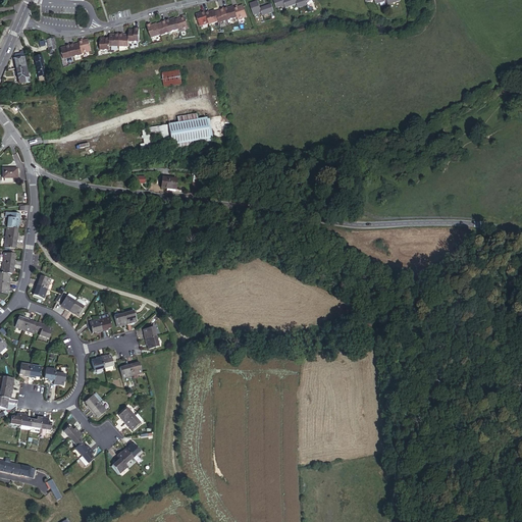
[(273,8),(281,6),(279,0),(271,0),(270,1),(273,8)]
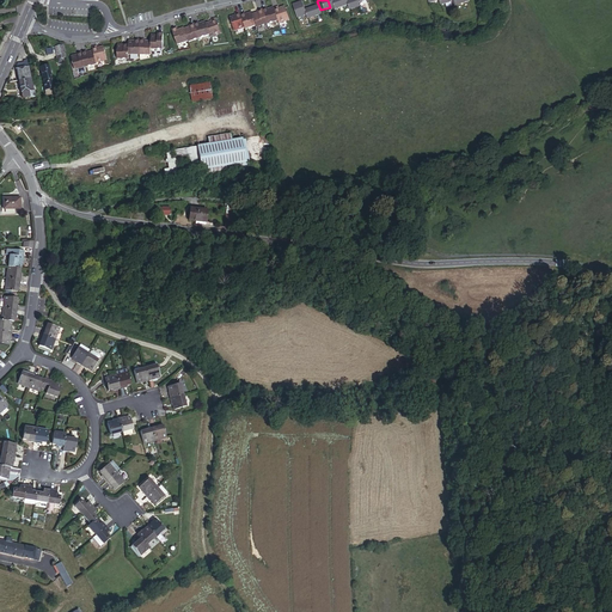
[(328,0),(330,7),(331,11),(344,6),(342,0),(328,0)]
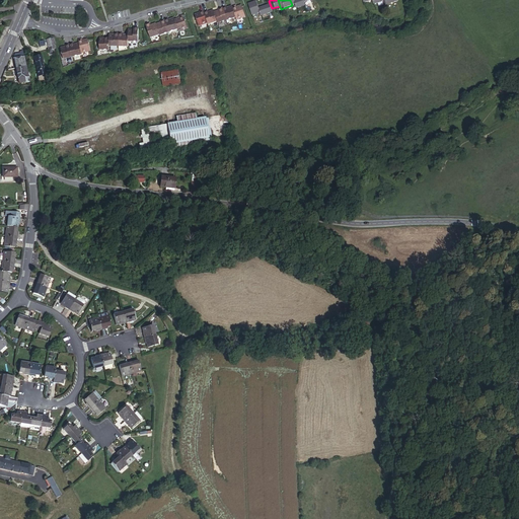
[(290,0),(292,5),(293,9),(302,6),(301,3),(299,0),(290,0)]
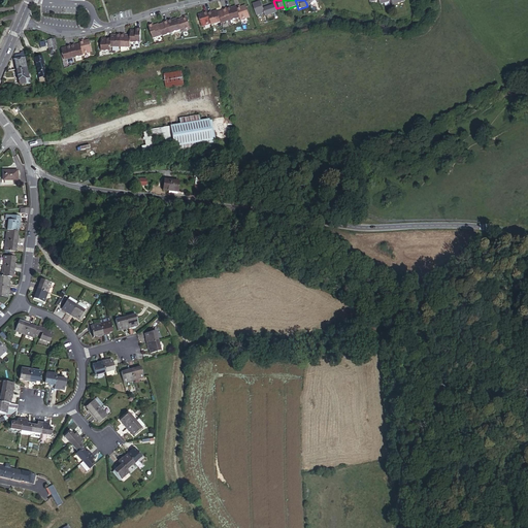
[(253,17),(260,14),(259,8),(257,1),(249,4),(253,17)]
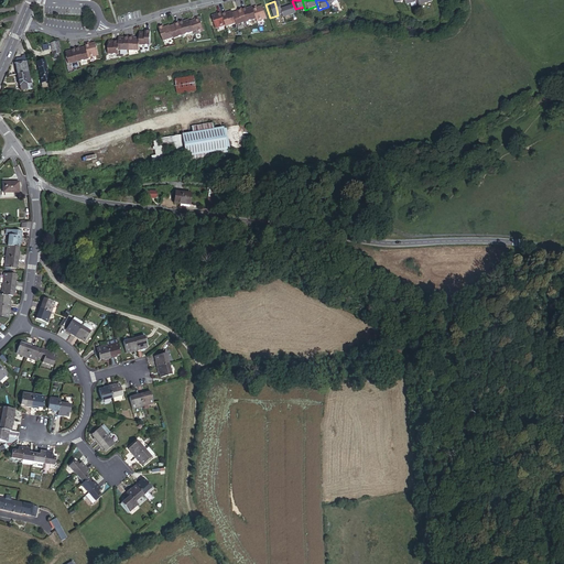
[(277,9),(278,15),(279,18),(292,14),(290,4),(277,9)]
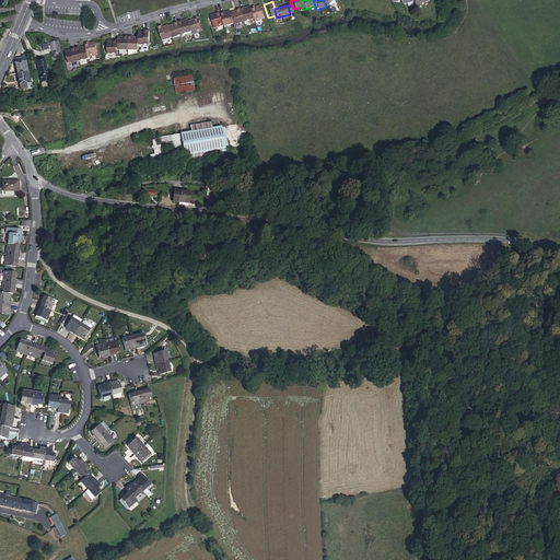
[(251,7),(246,8),(251,20),(251,22),(261,19),(257,6),(252,8),(251,7)]
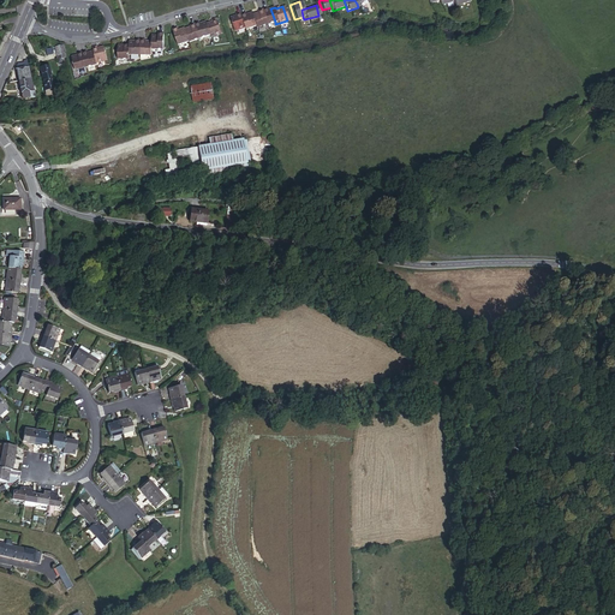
[(270,9),(270,7),(264,9),(264,7),(258,10),(263,25),(275,22),(270,9)]
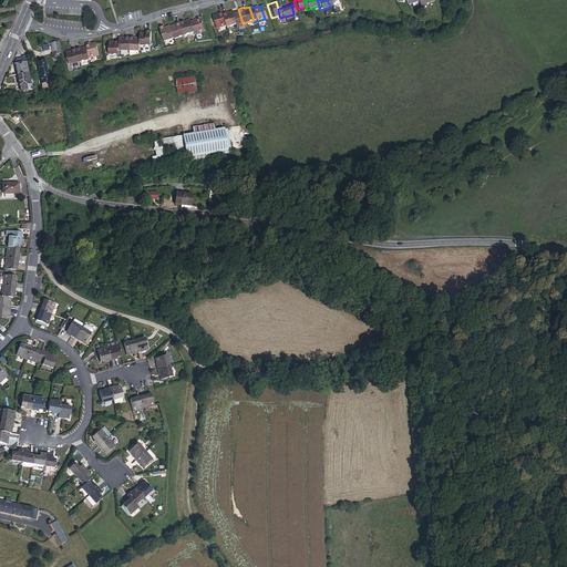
[(243,23),(238,9),(234,10),(235,11),(229,13),(233,26),(233,27),(243,23)]
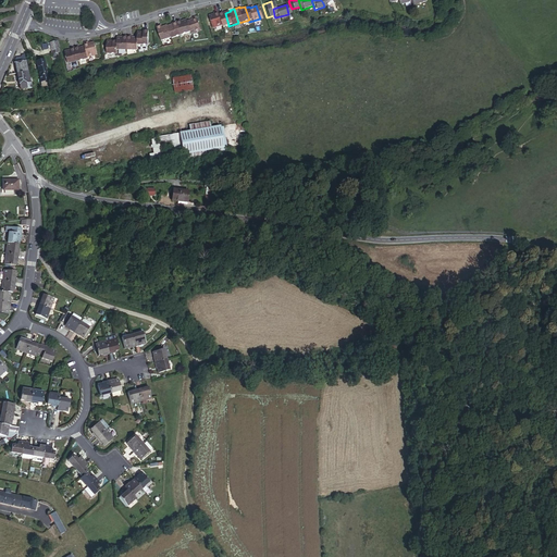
[(215,12),(215,11),(209,12),(210,14),(205,15),(209,28),(219,26),(215,12)]
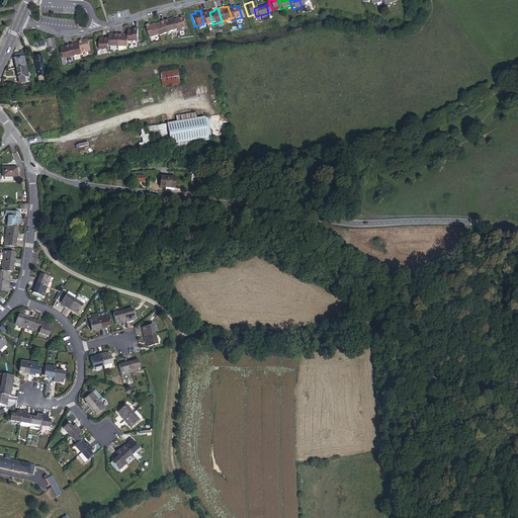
[(209,12),(209,10),(203,11),(203,10),(200,11),(203,24),(203,25),(212,23),(209,12)]
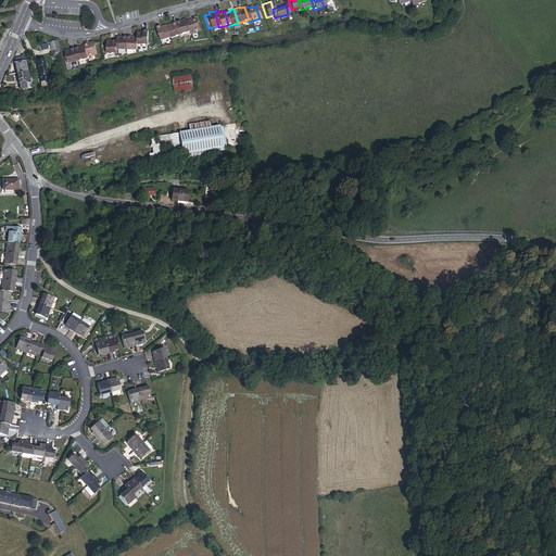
[(184,21),(187,35),(194,32),(194,30),(198,29),(192,16),(187,17),(188,20),(184,21)]
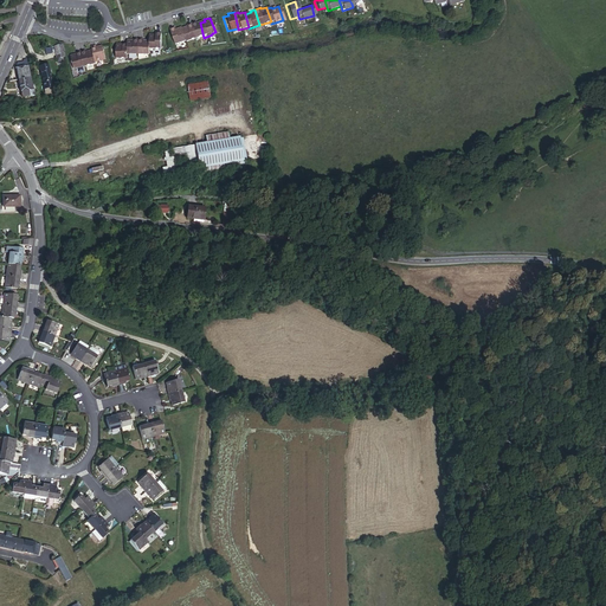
[(192,21),(187,24),(192,39),(202,36),(200,20),(193,23),(192,21)]
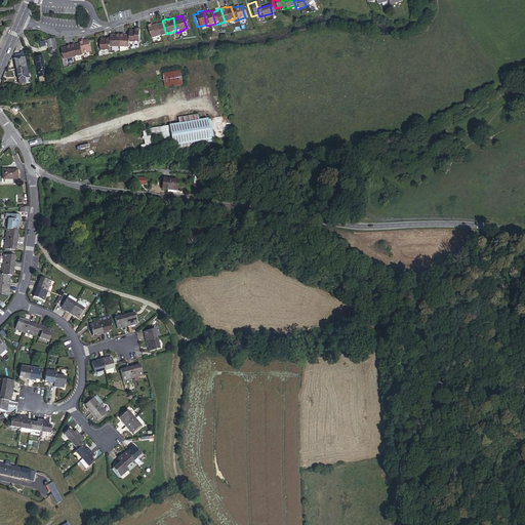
[(154,24),(158,37),(166,34),(162,21),(158,22),(159,23),(154,24)]
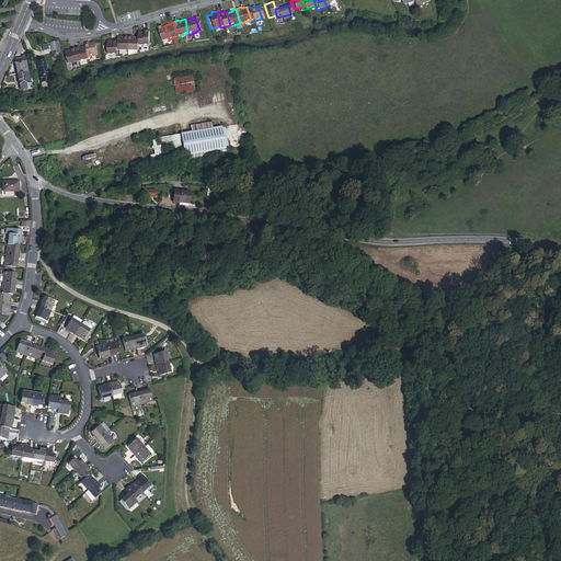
[(169,38),(164,25),(159,26),(159,25),(153,26),(158,42),(169,38)]
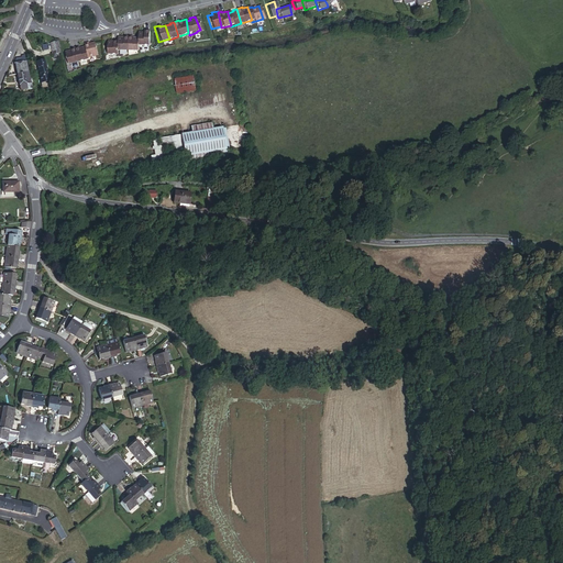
[(134,32),(135,36),(135,45),(146,45),(146,30),(140,30),(140,32),(134,32)]
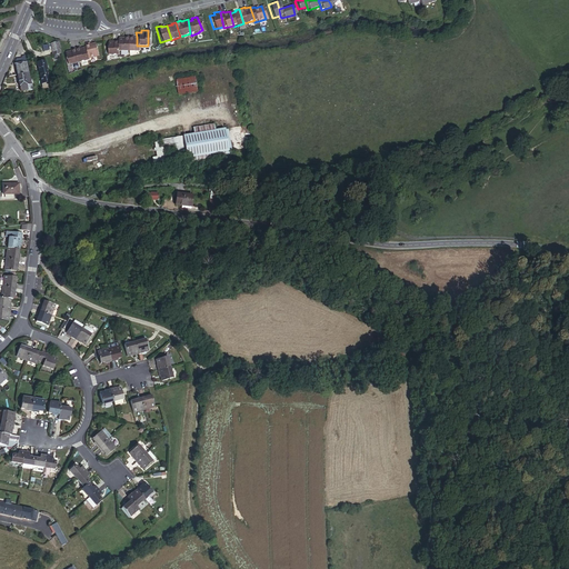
[(121,37),(116,37),(116,51),(126,50),(126,35),(121,35),(121,37)]
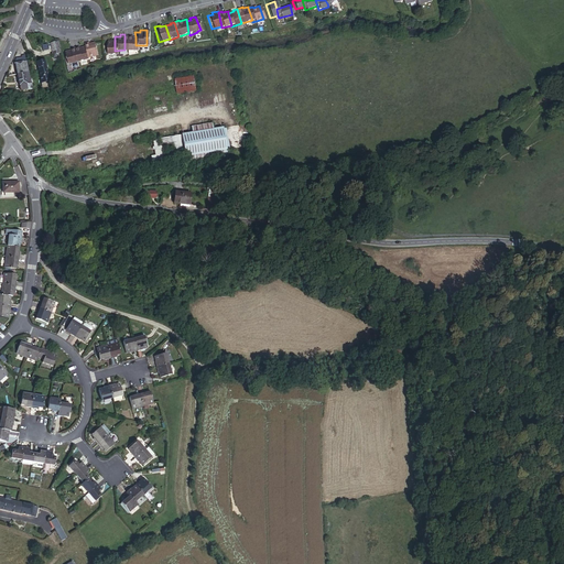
[(125,34),(125,50),(136,50),(136,45),(136,36),(130,36),(130,34),(125,34)]
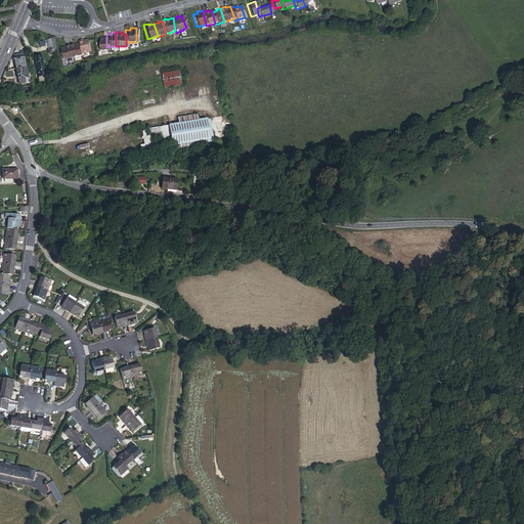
[(52,44),(51,36),(43,38),(45,46),(52,44)]
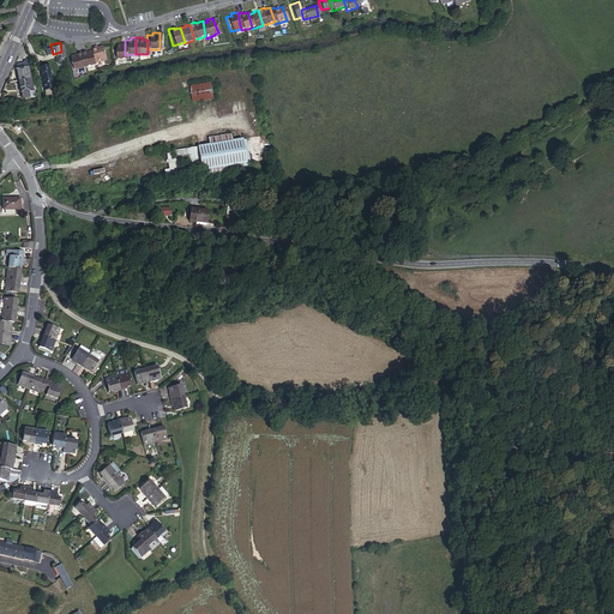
[(113,58),(125,59),(125,42),(120,42),(120,44),(113,44),(113,58)]
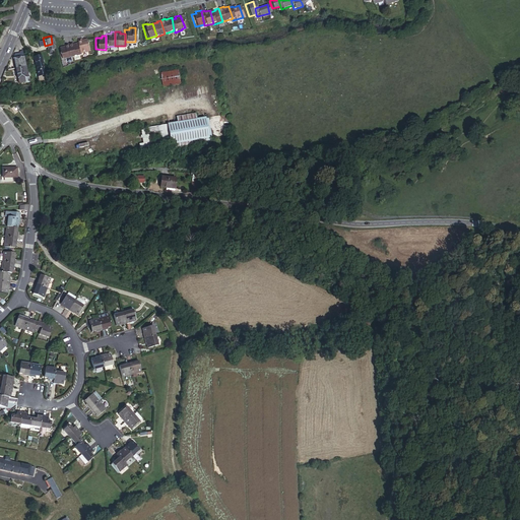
[(74,39),(74,42),(78,53),(87,50),(84,38),(79,39),(79,38),(74,39)]
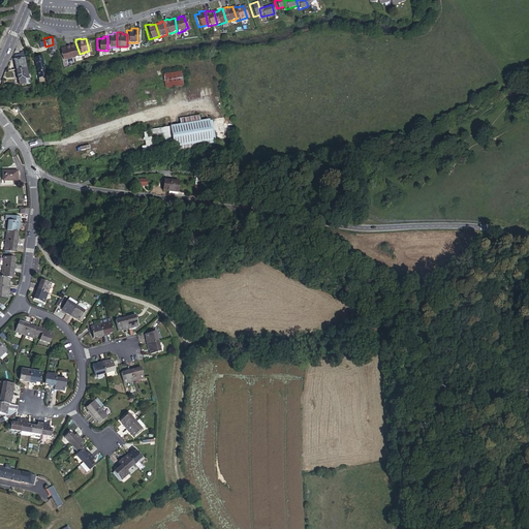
[(66,43),(70,57),(80,55),(80,54),(75,42),(71,44),(71,42),(66,43)]
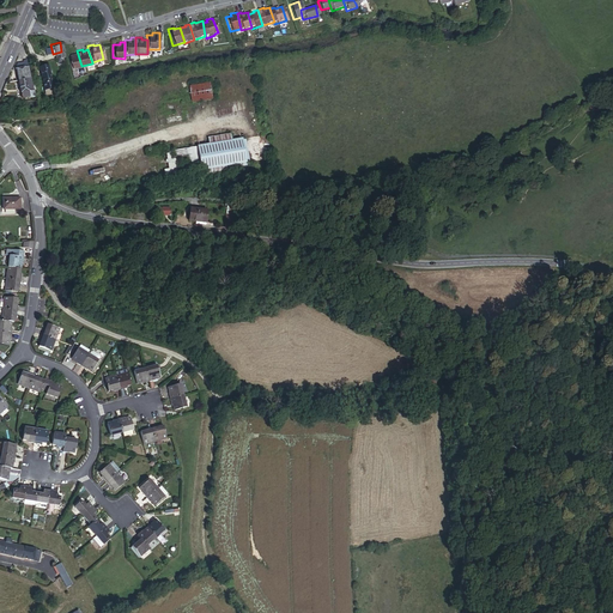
[(71,70),(82,66),(77,50),(73,52),(73,54),(67,55),(71,70)]
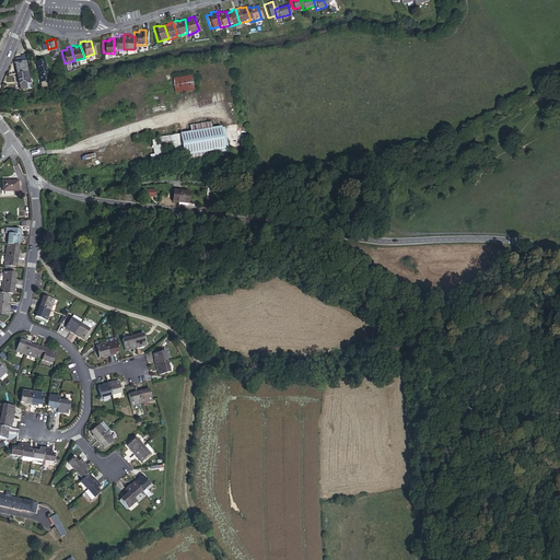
[(11,58),(13,71),(22,69),(21,56),(11,58)]
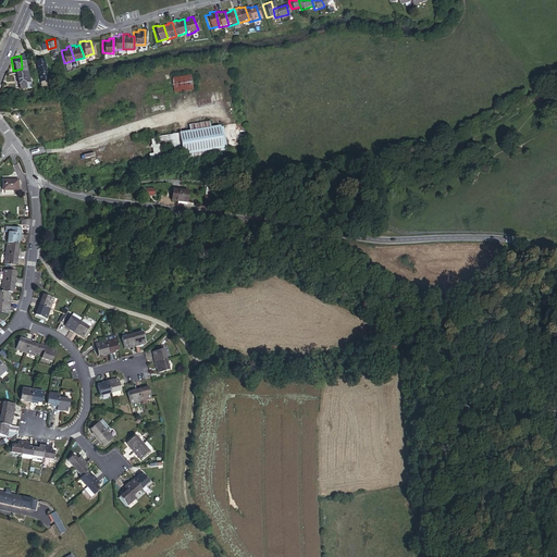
[(39,78),(40,84),(44,83),(40,57),(33,57),(37,78),(39,78)]
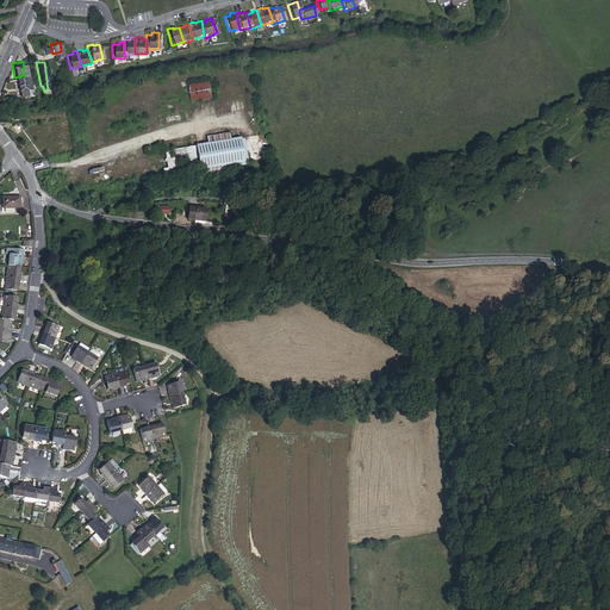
[(25,81),(16,83),(18,95),(25,93),(24,88),(27,88),(25,81)]
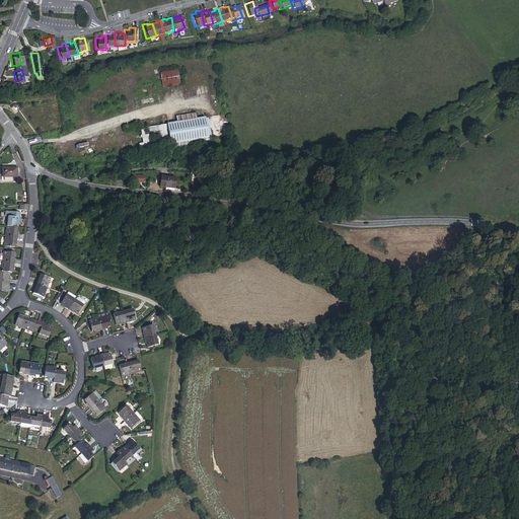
[(161,72),(162,86),(179,84),(178,70),(161,72)]
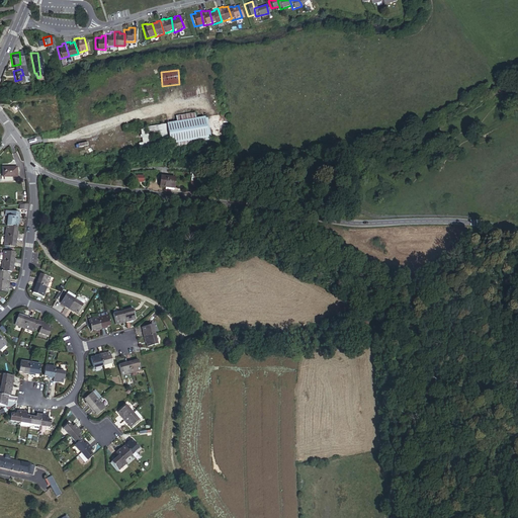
[(175,149),(208,143),(203,115),(195,117),(194,112),(175,115),(176,121),(146,126),(147,134),(145,134),(144,128),(140,128),(143,143),(139,143),(140,148),(168,143),(168,145),(174,144),(175,149)]
